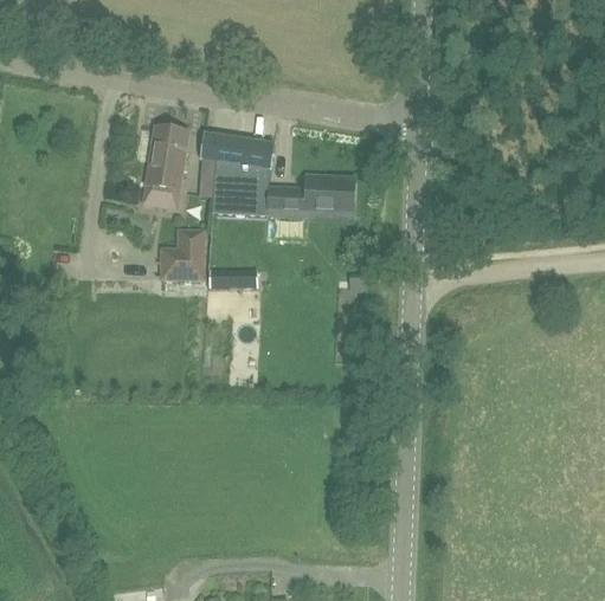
[(154,125),(145,185),(142,205),(177,209),(179,191),(188,131),(154,125)]
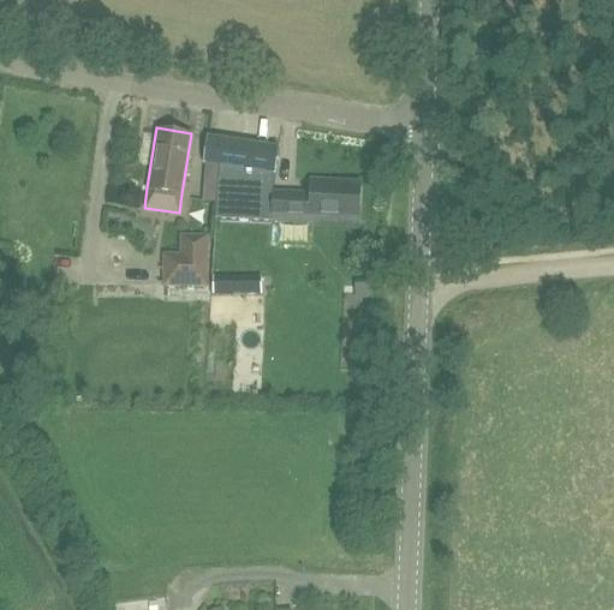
[(267,217),(270,190),(276,147),(206,136),(202,160),(204,161),(202,199),(216,199),(215,215),(267,217)]
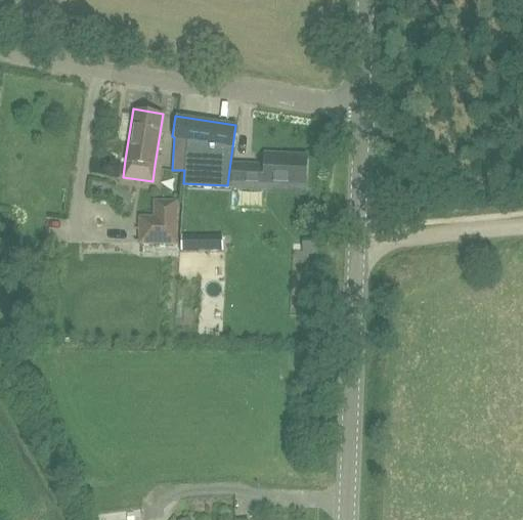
[(264,171),(247,170),(248,163),(230,162),(228,186),(264,187),(264,183),(303,185),(304,156),(284,156),(284,152),(264,150),(264,171)]
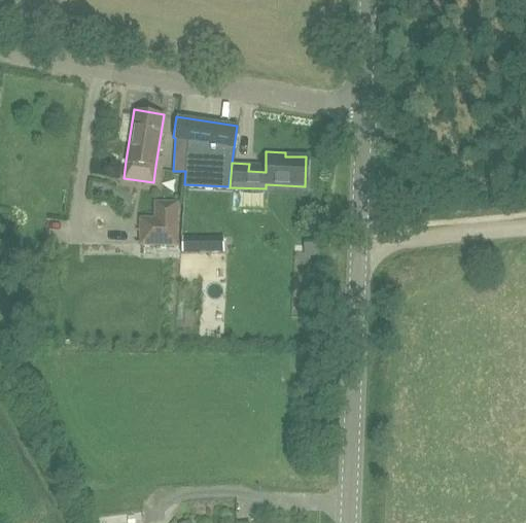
[(175,242),(175,201),(154,201),(154,217),(140,217),(140,242),(175,242)]
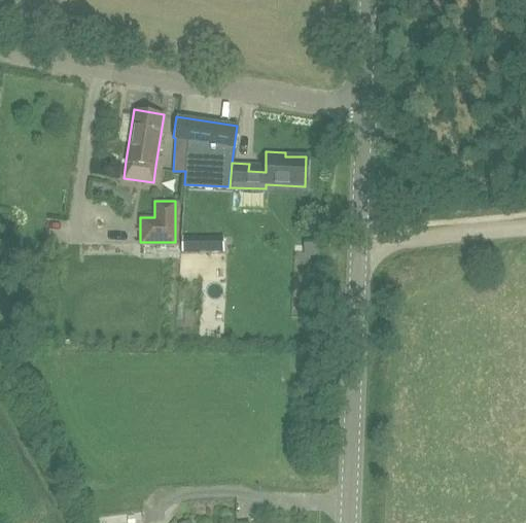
[(222,250),(222,235),(181,235),(181,250),(222,250)]
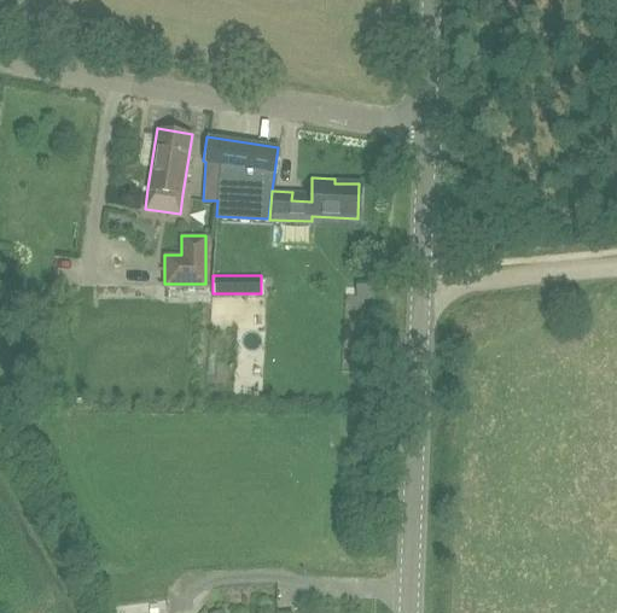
[(377,298),(377,279),(355,279),(355,298),(377,298)]
